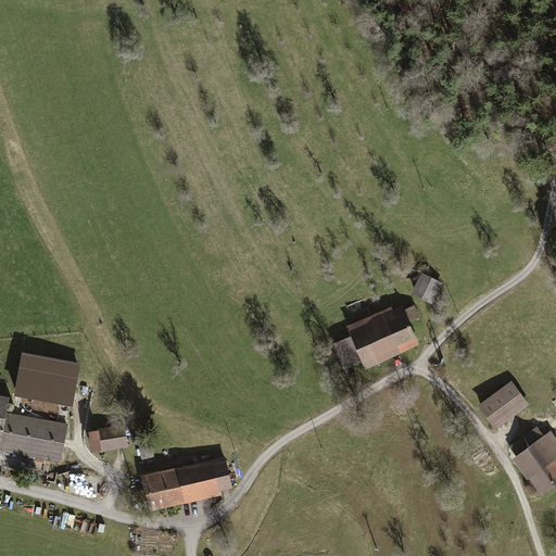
[(442,283),(422,274),(413,293),(432,303),(442,283)]
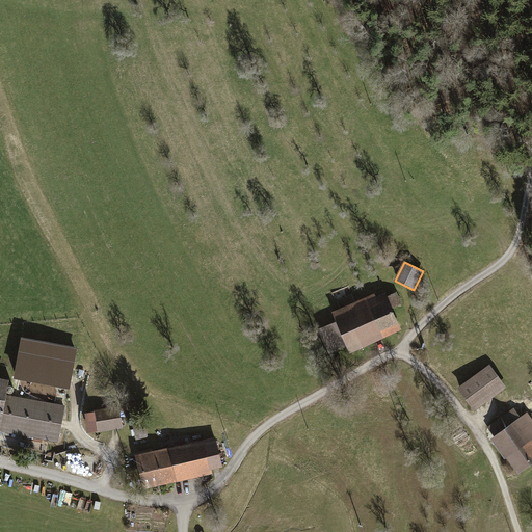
[(375,296),(335,315),(339,324),(319,333),(328,354),(348,346),(351,353),(402,330),(394,314),(404,309),(397,293),(387,297),(384,294),(376,298),(375,296)]
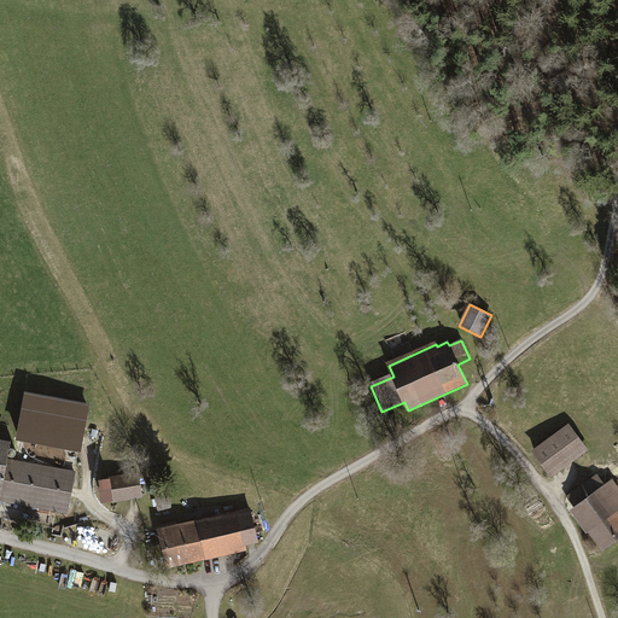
[(91,403),(25,391),(17,439),(81,452),(91,403)]
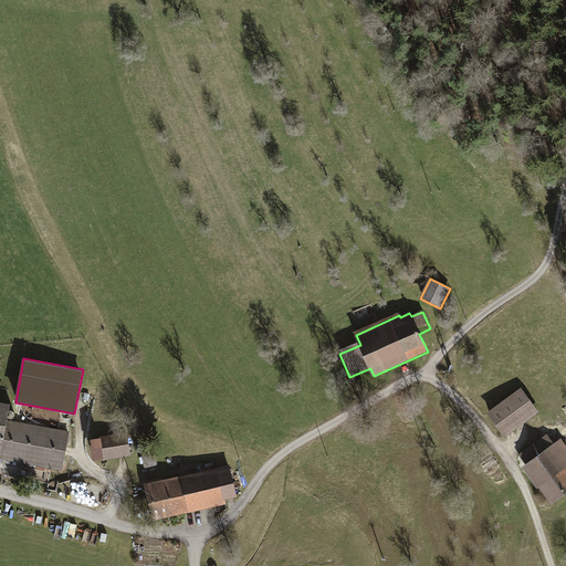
[(540,412),(522,388),(488,413),(505,438),(540,412)]
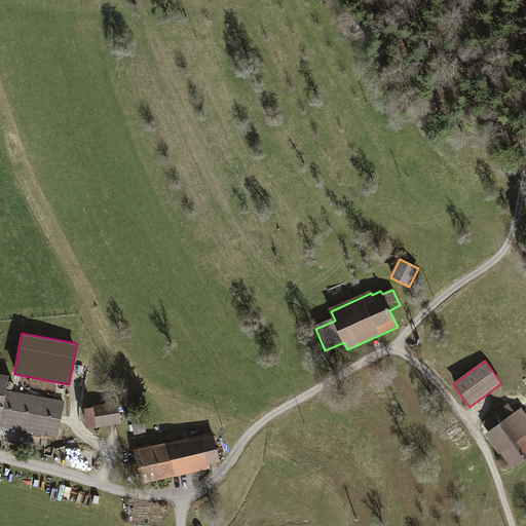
[(0,430),(1,427),(59,438),(65,403),(5,391),(7,380),(0,378),(0,430)]
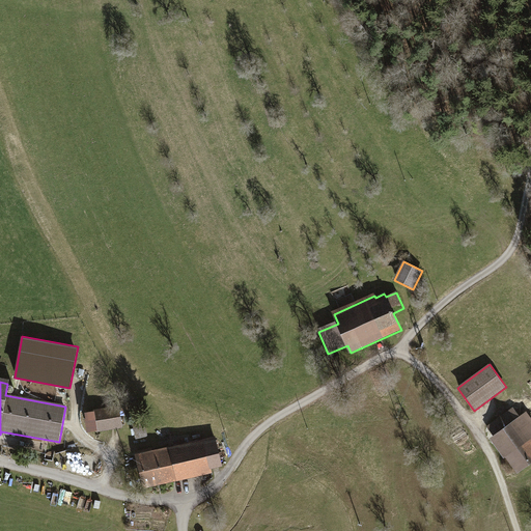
[(118,407),(82,413),(86,434),(122,427),(118,407)]
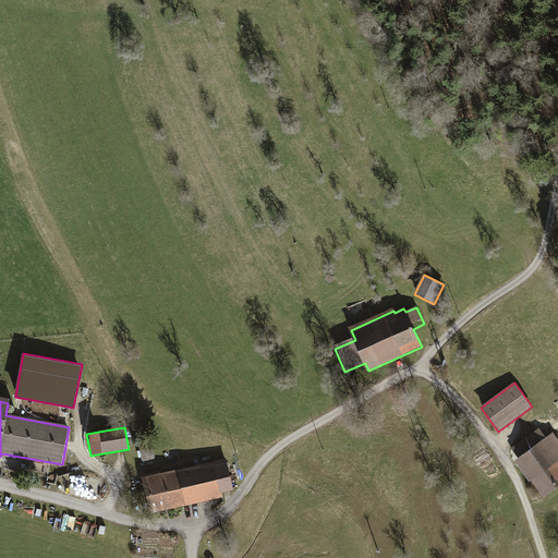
[(518,462),(544,497),(557,486),(557,444),(552,436),(546,439),(538,429),(513,449),(521,460),(518,462)]
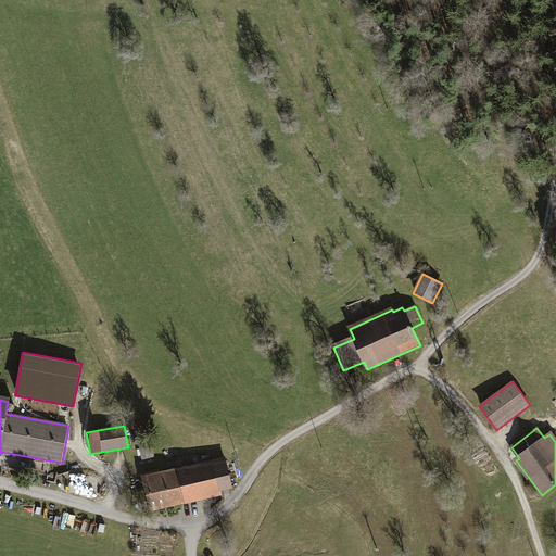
[(139,447),(141,460),(155,458),(153,445),(139,447)]
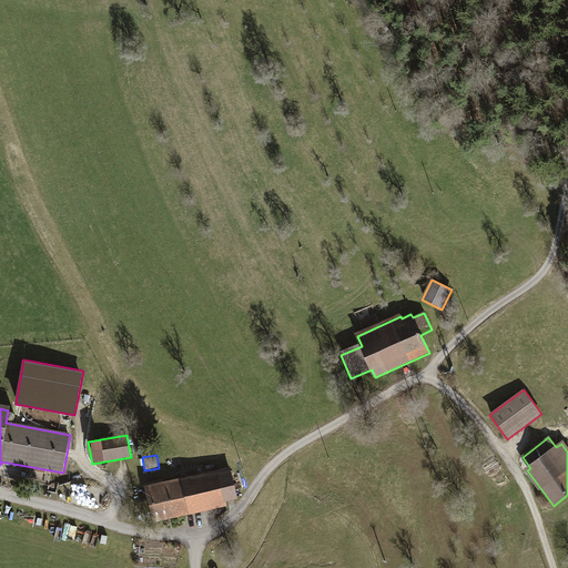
[(229,468),(145,488),(153,523),(225,505),(224,501),(236,499),(229,468)]
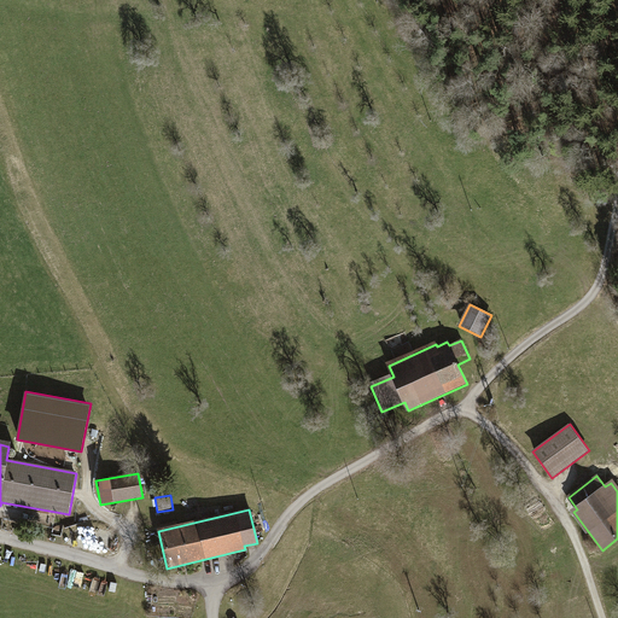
All buildings are outlined.
